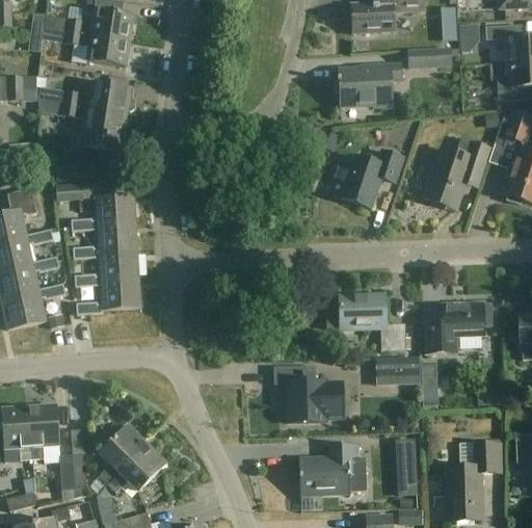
[(393,11),(407,10),(425,10),(424,0),(374,0),(374,1),(351,2),(352,32),(394,30),(393,11)]
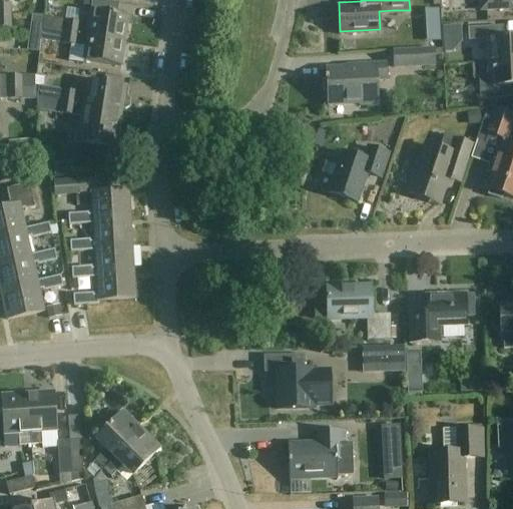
[(428,0),(428,2),(419,3),(420,17),(438,15),(437,3),(440,3),(440,0),(428,0)]
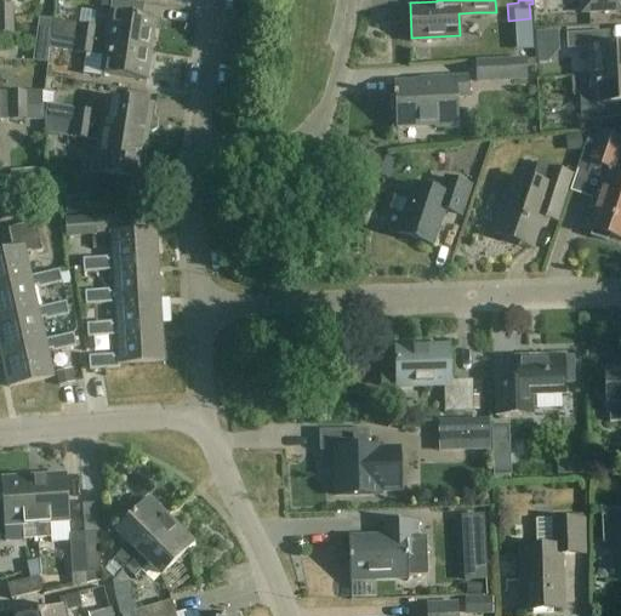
[(0,16),(12,16),(12,1),(0,1),(0,16)]
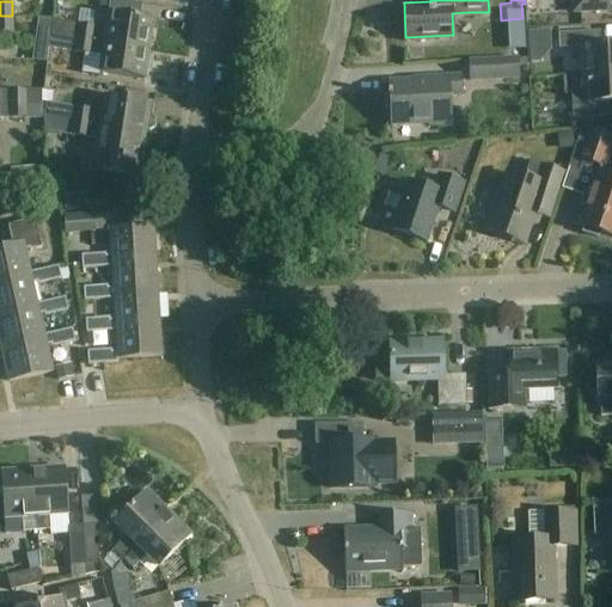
[(106,24),(79,20),(53,17),(50,31),(148,46),(153,14),(134,12),(109,8),(106,24)]
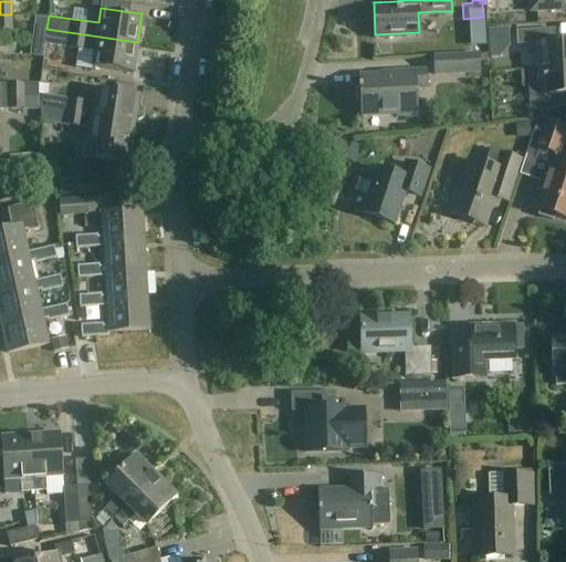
[(11,14),(0,14),(0,27),(11,27),(11,14)]
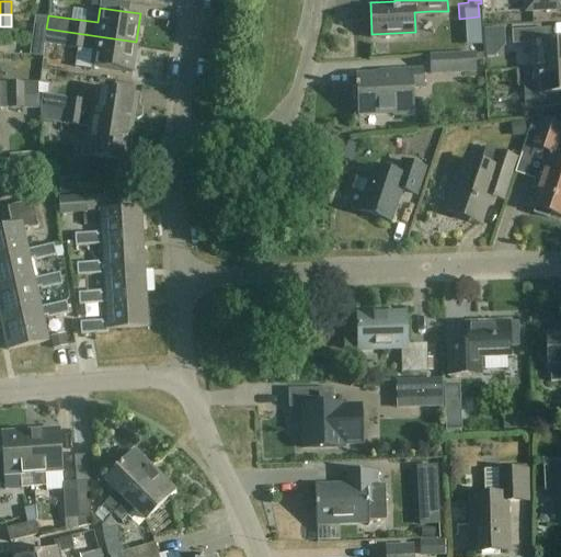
[(533,40),(535,66),(560,64),(560,37),(551,38),(550,25),(512,27),(512,41),(533,40)]
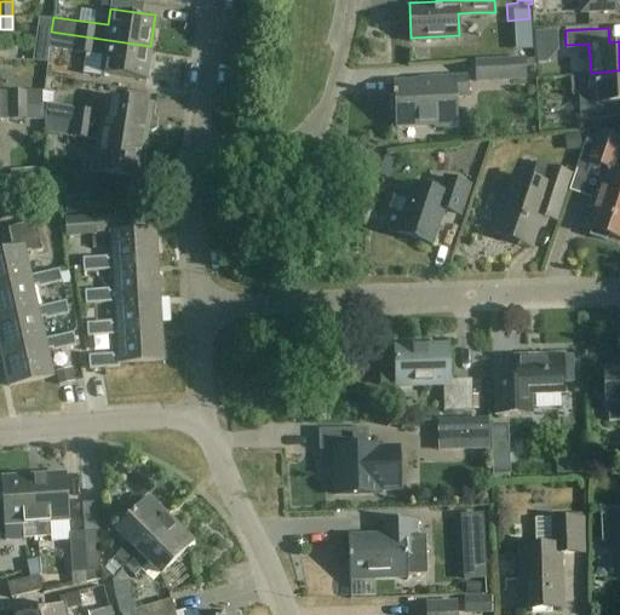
[(150,46),(51,32),(50,45),(103,53),(101,70),(145,76),(150,46)]
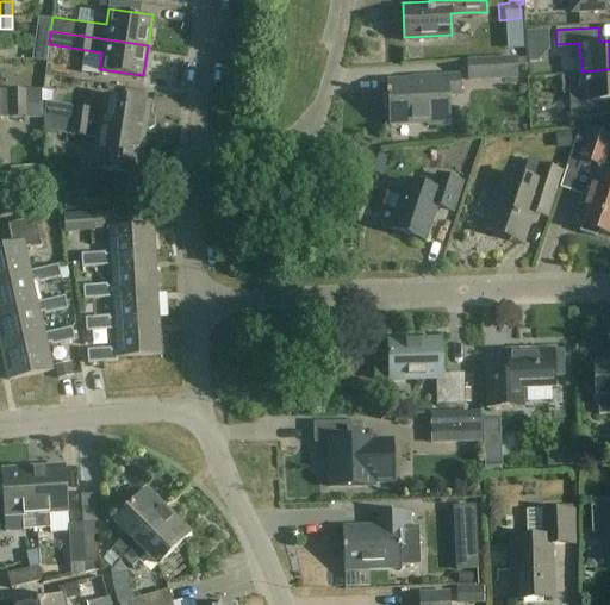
[(515,55),(468,57),(468,76),(516,74),(515,55)]
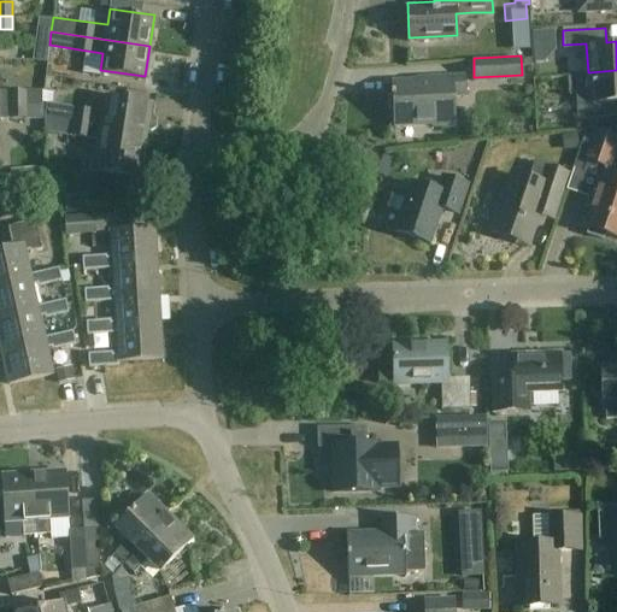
[(616,70),(588,72),(588,87),(575,88),(577,116),(610,113),(609,100),(616,99),(616,70)]
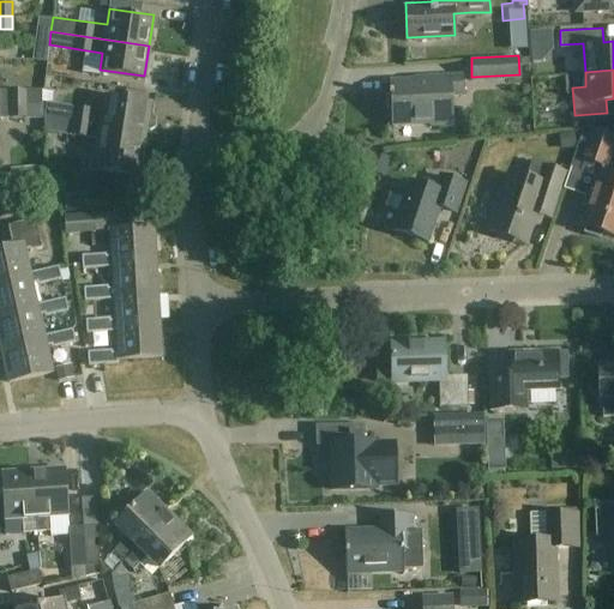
[(463,91),(462,72),(428,74),(428,77),(390,78),(392,122),(429,120),(429,122),(452,121),(451,92),(463,91)]
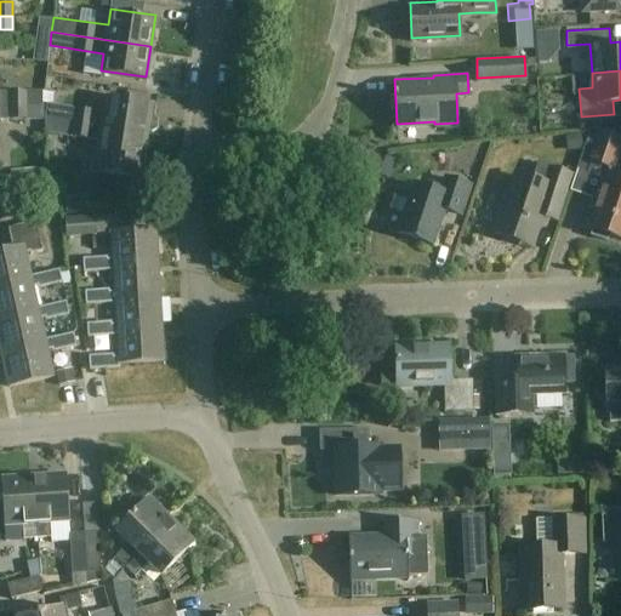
[(0,102),(43,102),(43,87),(0,87),(0,102)]
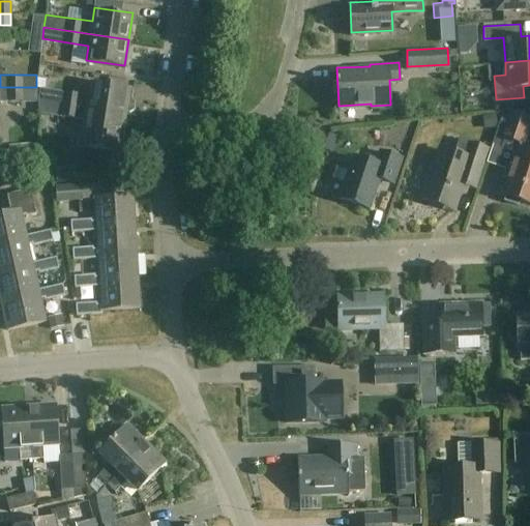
[(38,98),(63,101),(125,112),(126,110),(129,110),(134,108),(135,100),(131,96),(128,96),(129,85),(91,79),(89,93),(40,86),(38,98)]
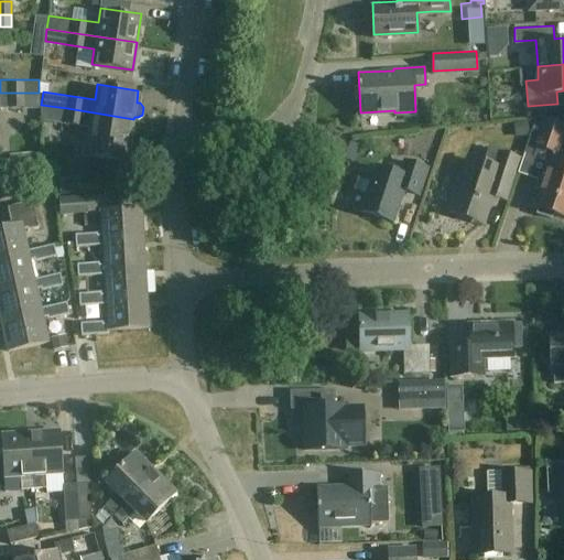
[(0,106),(24,106),(39,105),(39,93),(0,93),(0,132),(2,133),(1,121),(0,121),(0,106)]
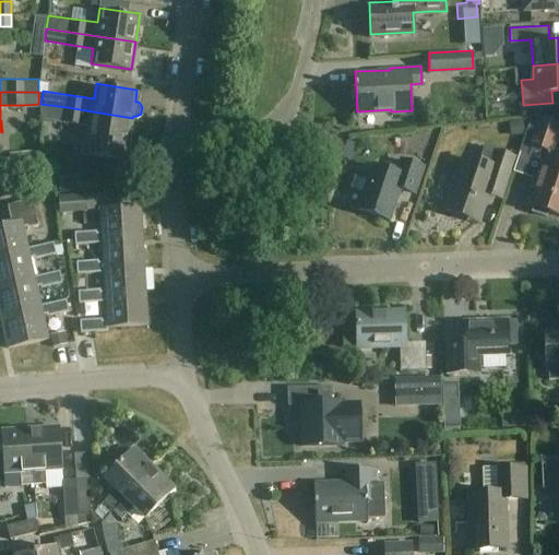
[(126,158),(132,118),(67,107),(64,120),(90,125),(87,139),(84,139),(83,152),(126,158)]
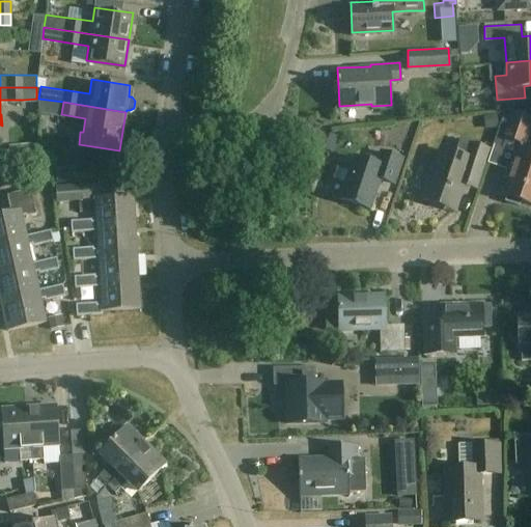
[(505,108),(493,142),(501,145),(505,136),(524,143),(530,122),(530,106),(519,107),(518,112),(505,108)]
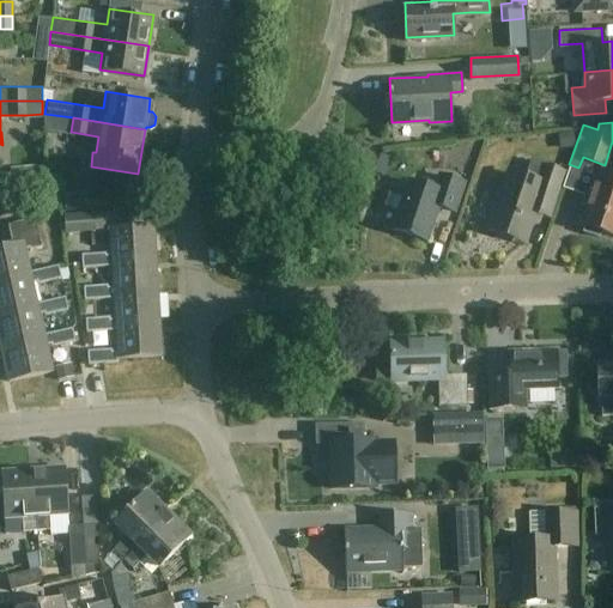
[(562,172),(542,166),(529,162),(523,177),(508,171),(489,224),(523,236),(536,200),(550,205),(562,172)]
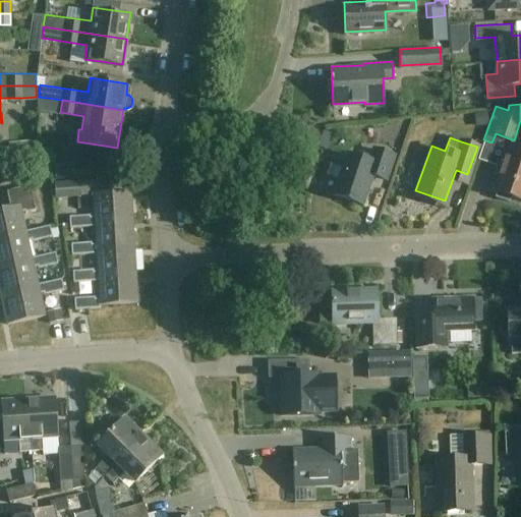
[(496,194),(510,199),(511,194),(520,197),(520,147),(506,141),(499,164),(503,165),(495,189),(497,190),(496,194)]
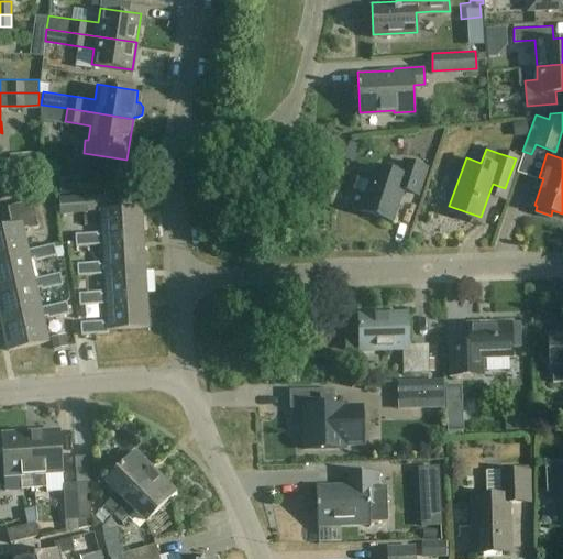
[(417,190),(426,164),(404,156),(398,172),(374,163),(360,208),(392,219),(403,185),(417,190)]
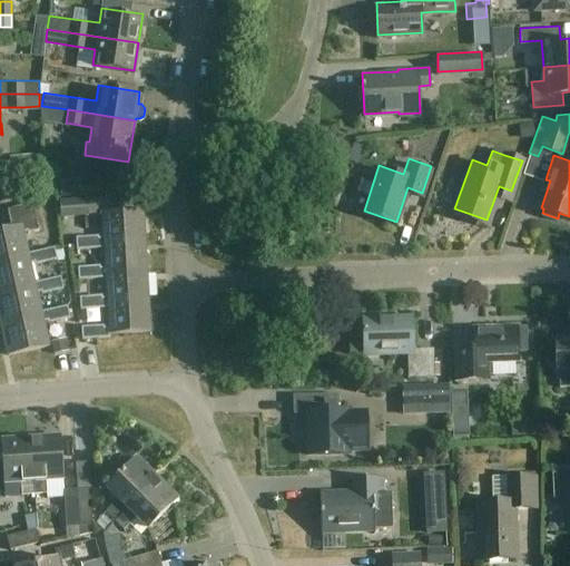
[(87,195),(59,197),(60,214),(88,213),(87,195)]
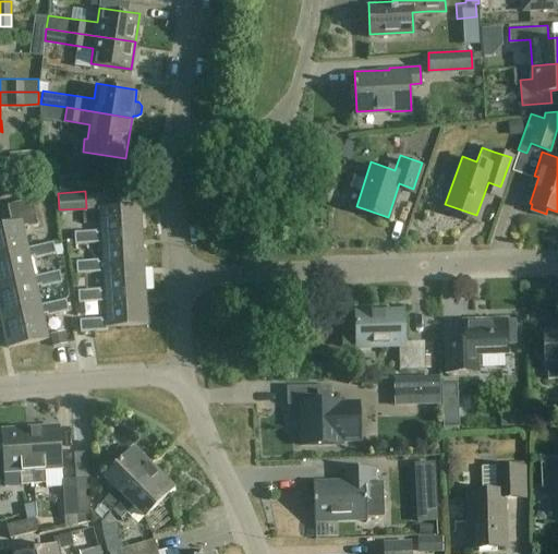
[(0,221),(0,252),(29,247),(29,244),(25,225),(39,221),(34,195),(9,201),(13,219),(0,221)]
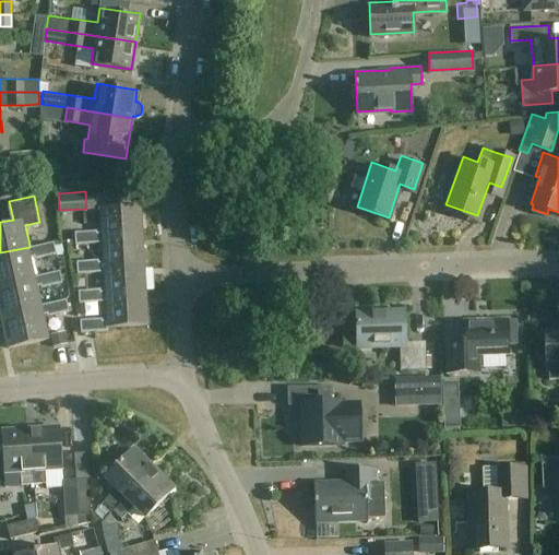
[(140,203),(99,205),(100,228),(74,229),(75,241),(102,240),(100,235),(142,233),(140,203)]
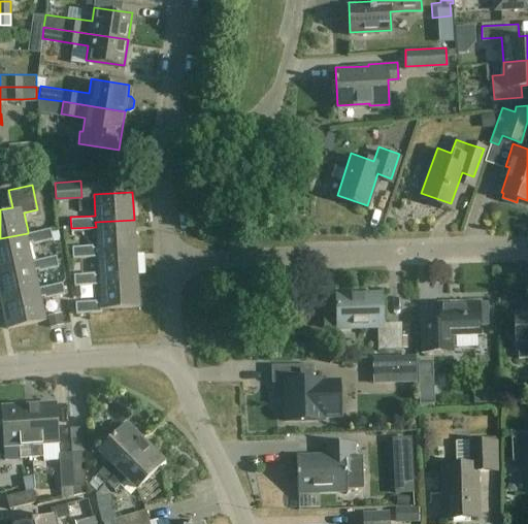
[(95,222),(96,227),(97,242),(71,244),(72,256),(97,254),(97,251),(135,248),(134,220),(95,222)]
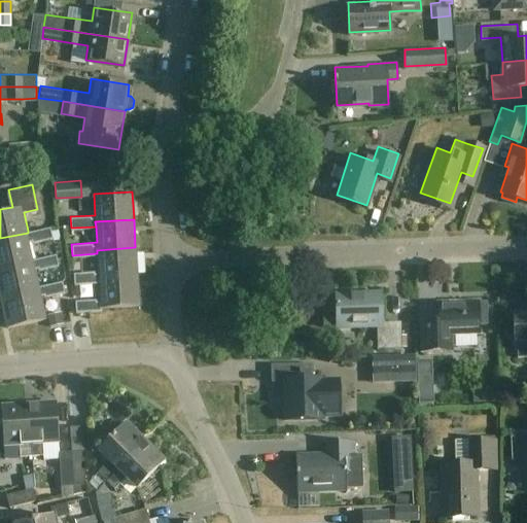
[(51,224),(28,231),(28,233),(0,238),(0,268),(34,260),(34,257),(30,241),(55,236),(51,224)]
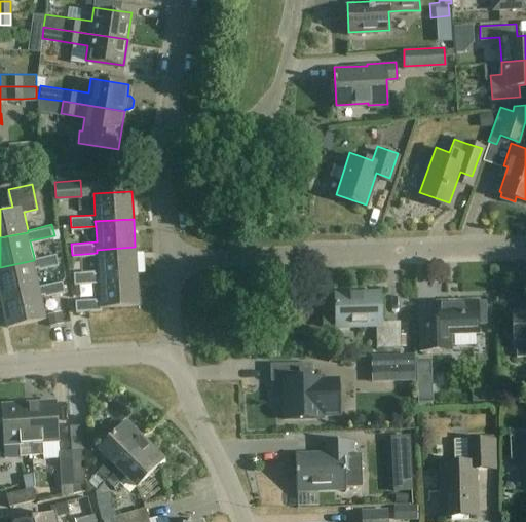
[(97,250),(97,253),(98,269),(73,271),(74,283),(99,281),(99,277),(137,275),(135,247),(97,250)]
